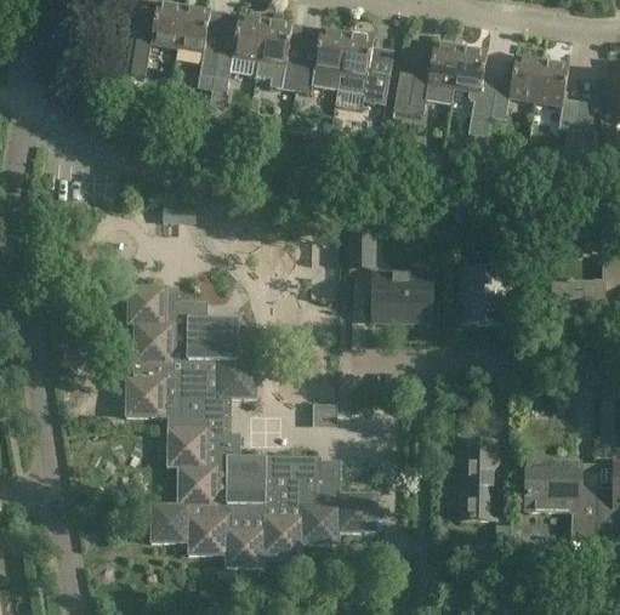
[(176,47),(183,5),(157,1),(151,35),(136,33),(130,73),(144,75),(149,43),(176,47)]
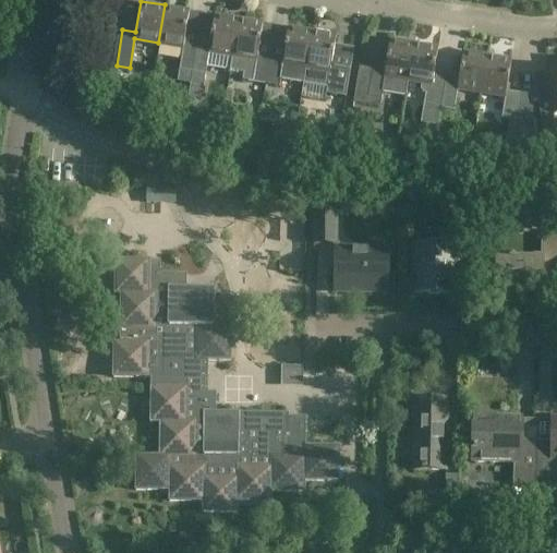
[(165,4),(158,43),(182,46),(178,68),(191,70),(196,41),(183,39),(189,9),(165,4)]
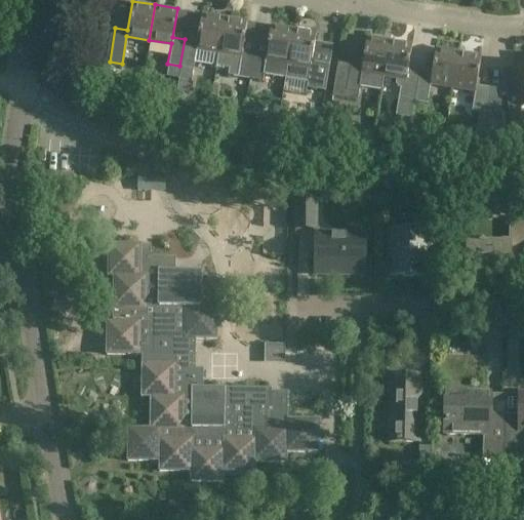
[(185,39),(179,66),(192,68),(194,60),(215,63),(224,16),(201,12),(196,41),(185,39)]
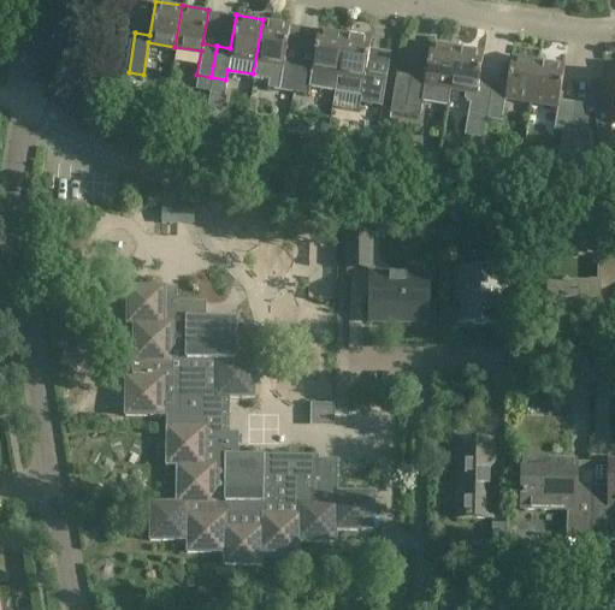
[(262,19),(253,73),(253,76),(268,78),(268,84),(278,87),(278,88),(293,90),(297,59),(283,57),(289,23),(262,19)]
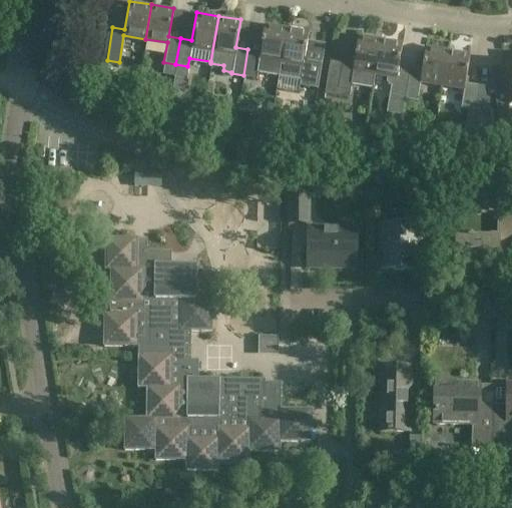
[(260,51),(247,49),(243,75),(256,77),(257,71),(278,75),(279,70),(281,61),(286,27),(264,23),(260,51)]
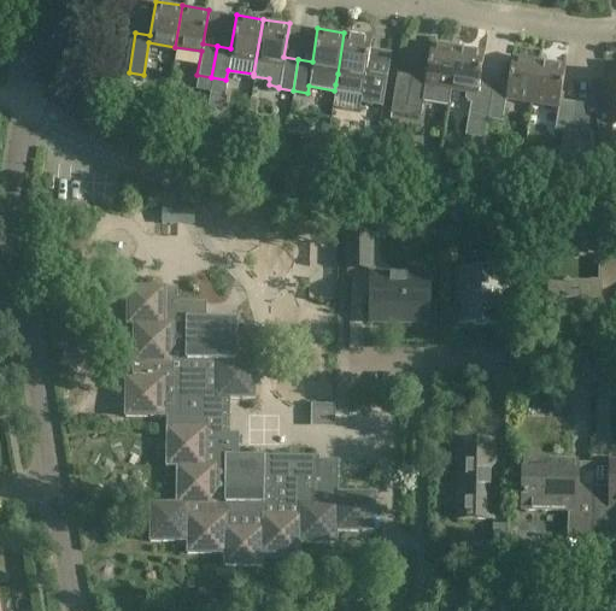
[(335,84),(334,90),(361,94),(359,101),(381,105),(391,51),(369,47),(370,36),(344,33),(338,74),(335,84)]
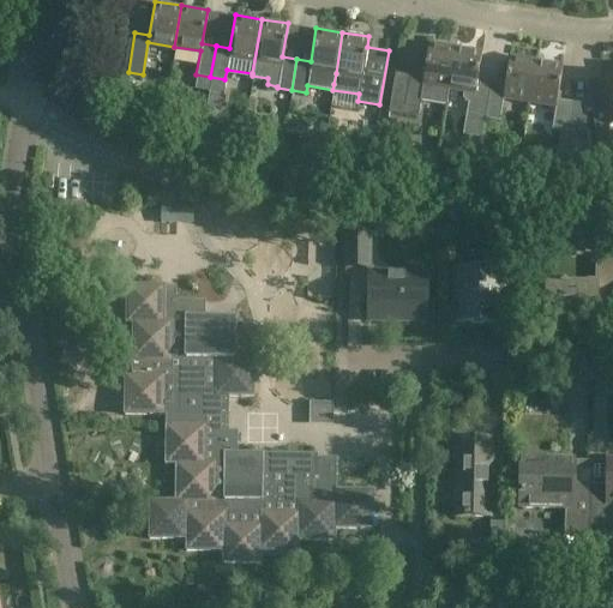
[(448,86),(455,46),(428,41),(424,72),(395,67),(390,97),(404,100),(403,103),(419,106),(419,98),(445,103),(448,86)]
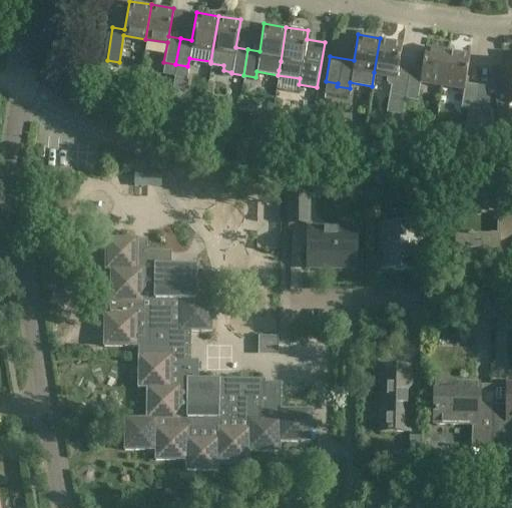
[(380,38),(374,72),(392,75),(387,111),(402,113),(403,110),(405,97),(409,72),(397,70),(402,42),(380,38)]
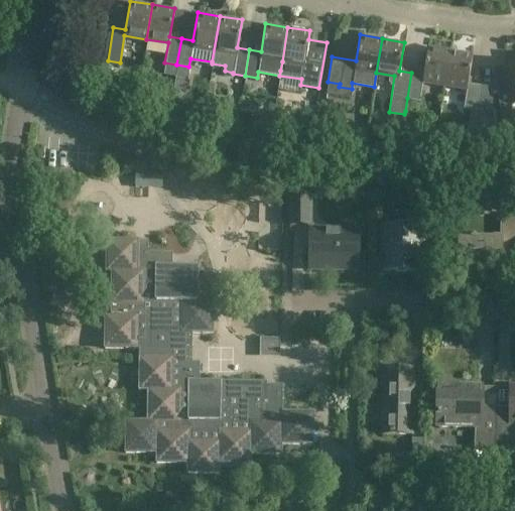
[(423,75),(411,73),(407,98),(419,100),(422,81),(443,85),(449,49),(427,46),(423,75)]
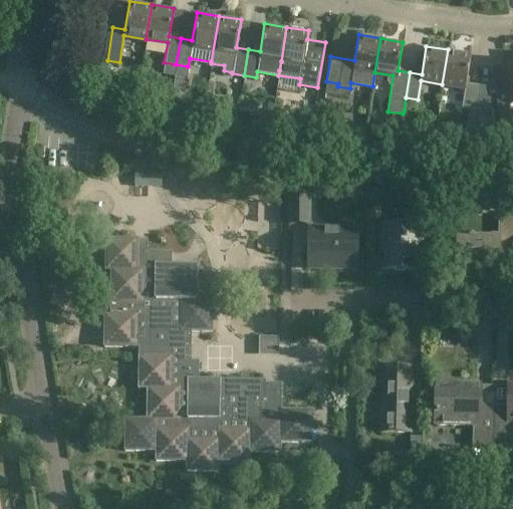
[(448,49),(442,84),(464,87),(461,106),(473,108),(471,122),(477,122),(478,140),(490,140),(490,126),(490,85),(477,83),(465,81),(470,53),(448,49)]
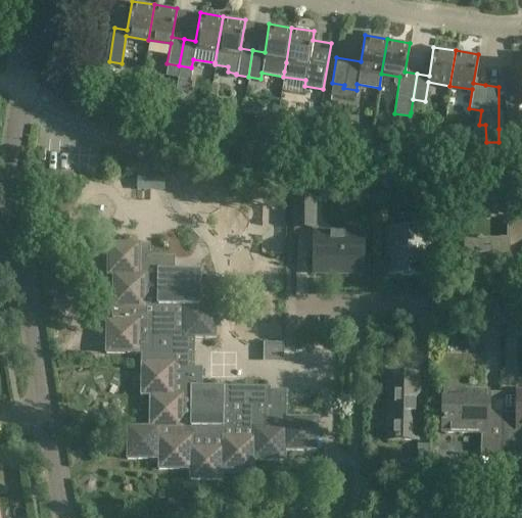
[(521,103),(521,61),(509,64),(514,89),(503,91),(509,121),(520,119),(517,105),(521,103)]
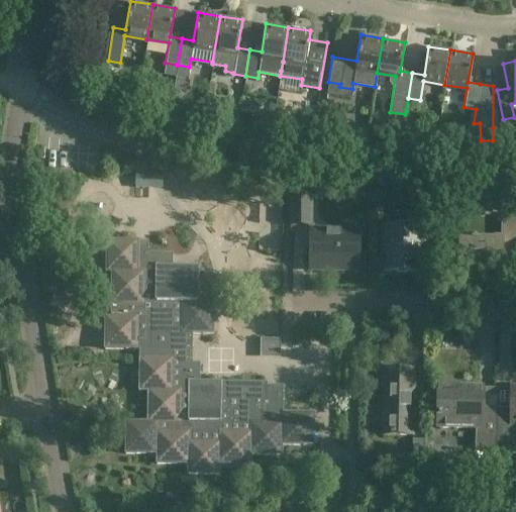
[(104,68),(103,76),(118,78),(119,69),(104,68)]
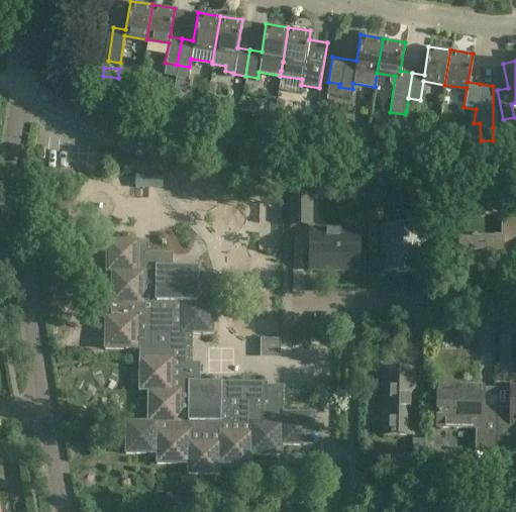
[(493,127),(493,140),(511,138),(511,127),(493,127)]
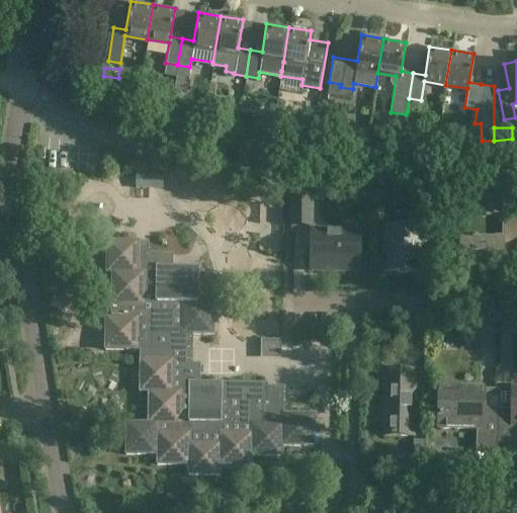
[(168,163),(168,200),(222,201),(223,164),(168,163)]
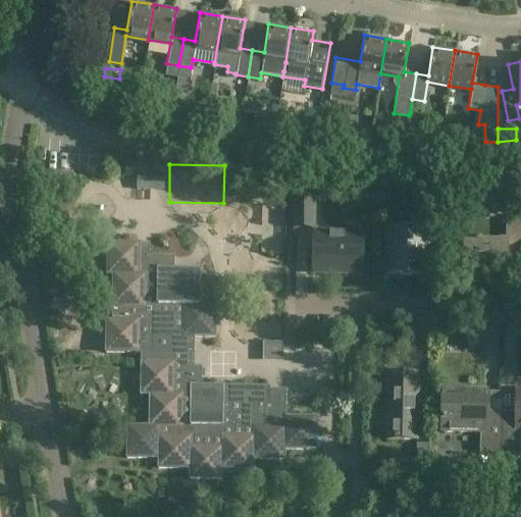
[(135,172),(135,173),(135,186),(149,185),(148,172),(135,172)]
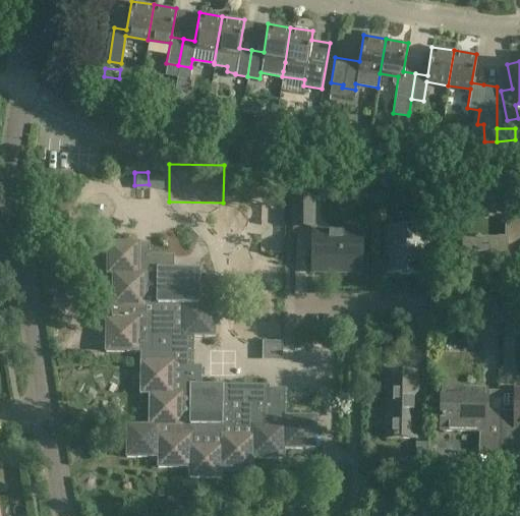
[(291,190),(290,226),(314,227),(314,190),(311,190),(311,184),(292,184),(291,190)]
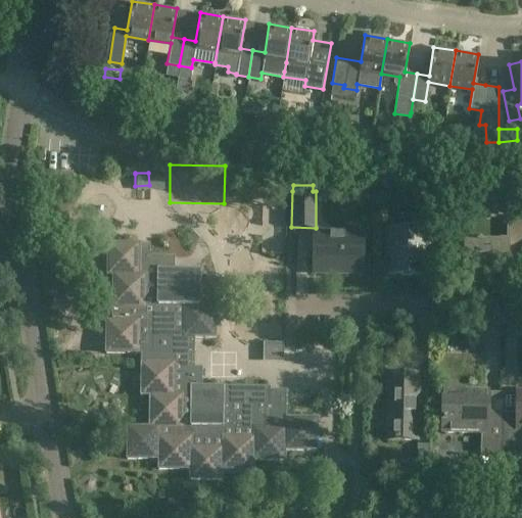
[(521,197),(521,189),(521,187),(509,187),(509,188),(509,197),(521,197)]
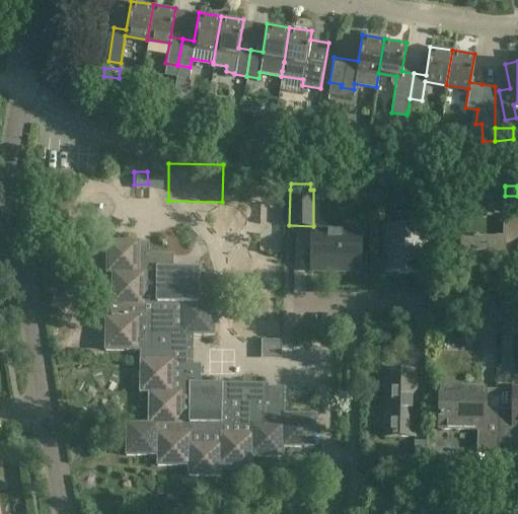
[(383,226),(382,270),(420,271),(421,230),(434,231),(434,203),(418,203),(418,227),(383,226)]
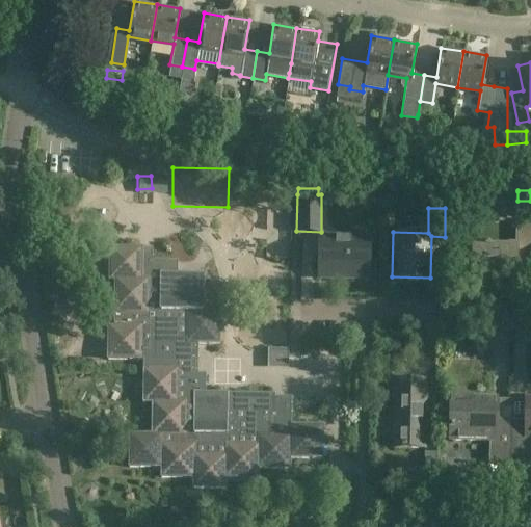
[(472,244),(472,279),(513,279),(513,259),(530,258),(530,221),(513,221),(513,244),(472,244)]
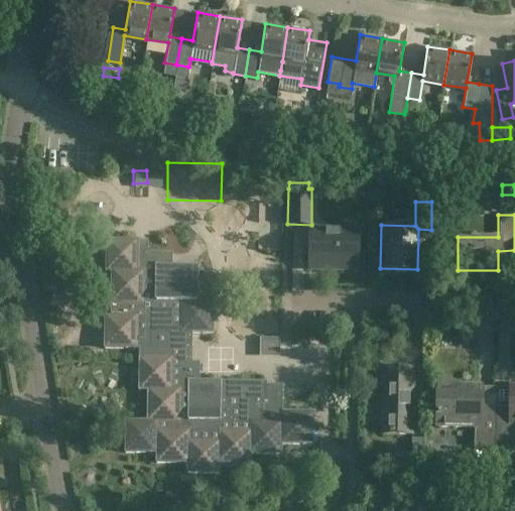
[(307,228),(307,267),(356,268),(357,228),(307,228)]
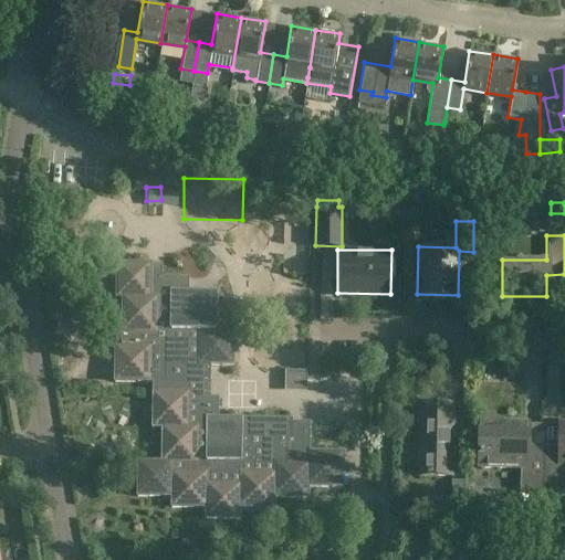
[(143,260),(143,261),(137,261),(137,260),(114,259),(114,295),(121,295),(119,342),(113,342),(113,378),(152,379),(150,422),(160,422),(160,457),(136,456),(136,493),(169,493),(169,503),(203,503),(203,514),(239,514),(239,503),(273,503),(273,492),(307,492),(307,483),(343,484),(343,448),(309,447),(309,419),(291,419),(291,414),(218,413),(219,403),(219,393),(210,393),(211,361),(233,361),(233,296),(217,296),(217,288),(181,288),(181,281),(182,274),(160,273),(160,260),(143,260)]
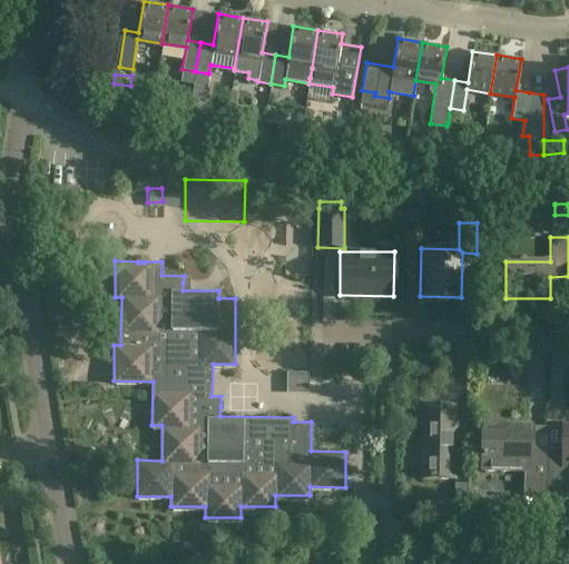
[(286,369),(286,392),(308,392),(308,369),(286,369)]
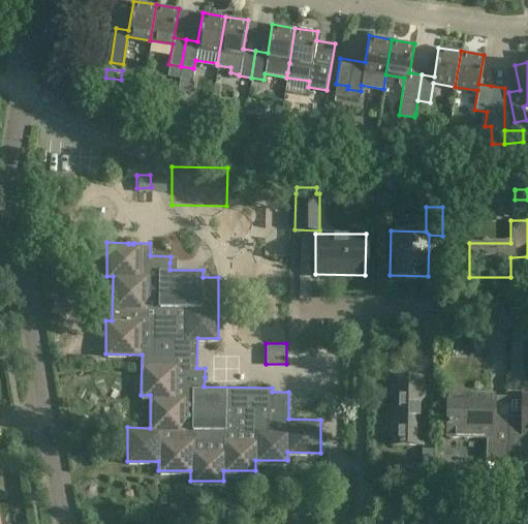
[(393,374),(392,441),(423,441),(424,374),(393,374)]
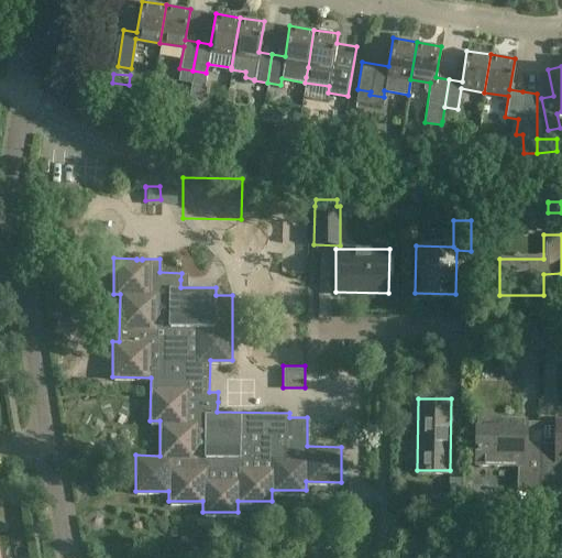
[(539,491),(539,441),(524,441),(524,419),(476,418),(475,462),(517,463),(516,490),(539,491)]
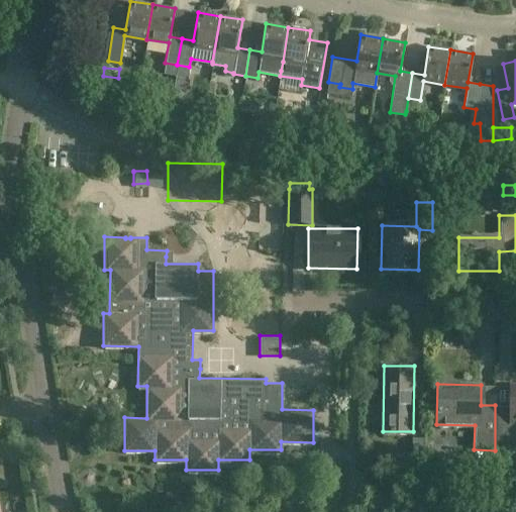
[(495,405),(495,450),(515,450),(515,422),(515,421),(515,385),(511,385),(510,405),(495,405)]
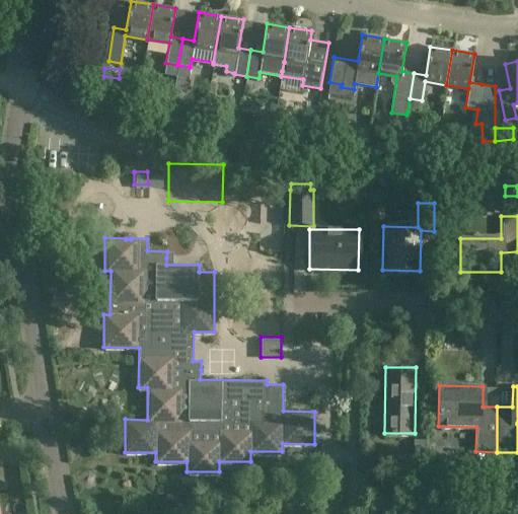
[(382,425),(382,404),(374,404),(374,425),(382,425)]
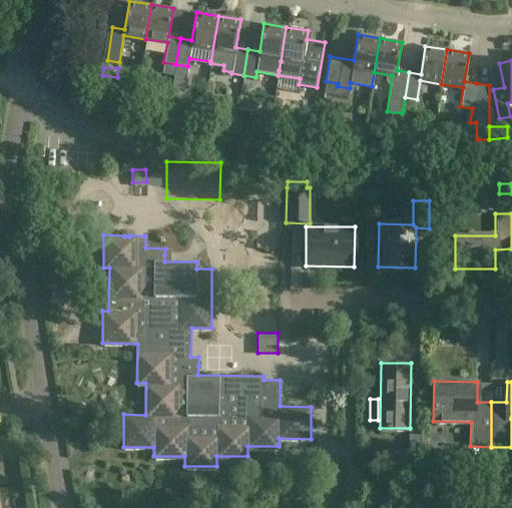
[(408,442),(408,462),(419,462),(420,442),(408,442)]
